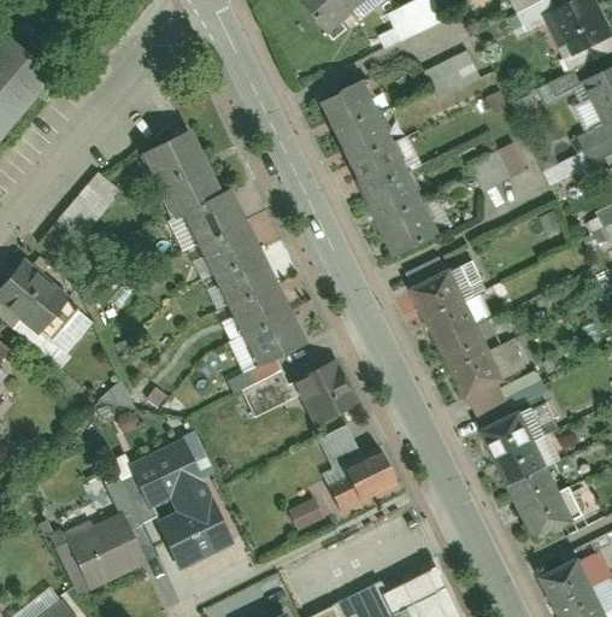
[(340,0),(298,0),(325,35),(352,15),(340,0)]
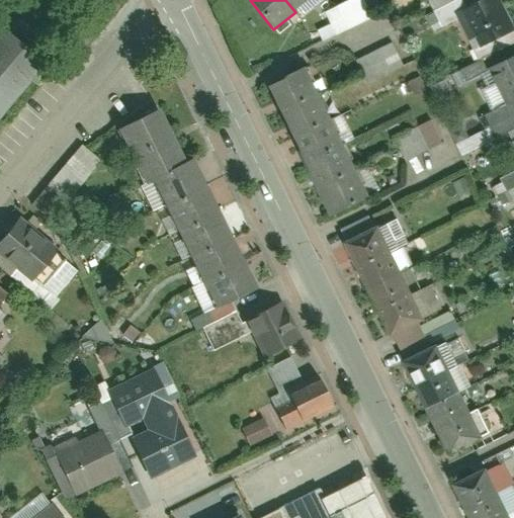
[(285,0),(295,12),(310,0),(285,0)]
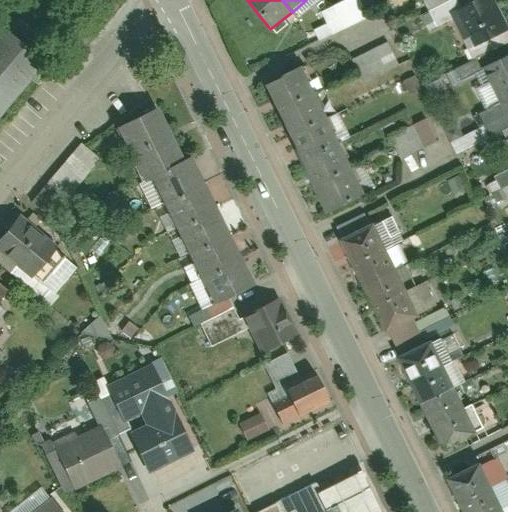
[(343,0),(322,11),(328,23),(316,29),(321,40),(367,18),(358,0),(343,0)]
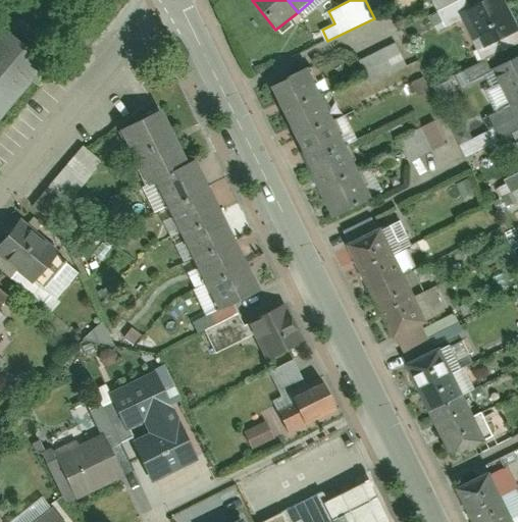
[(431,0),(426,2),(437,28),(466,16),(458,0),(431,0)]
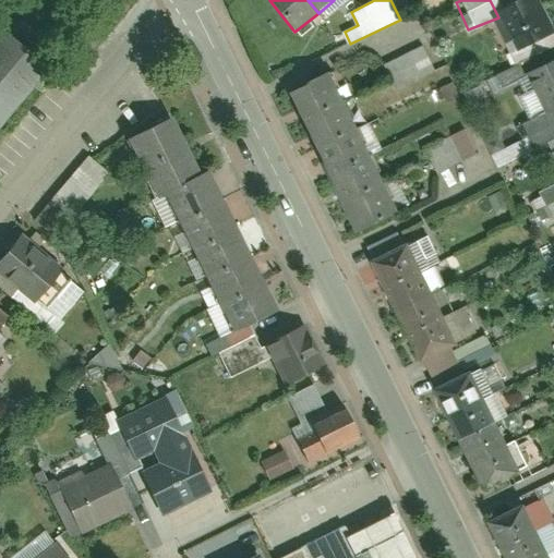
[(546,34),(530,0),(524,0),(502,10),(518,47),(546,34)]
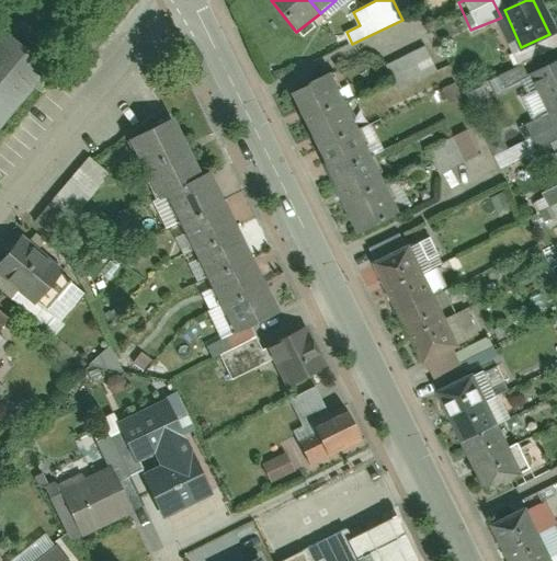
[(399,88),(440,72),(430,46),(388,63),(399,88)]
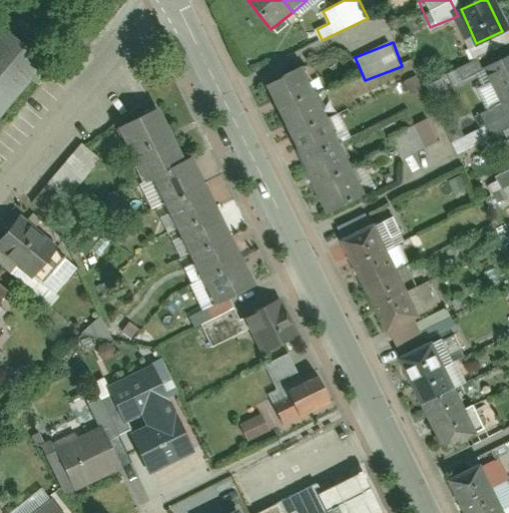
[(0,46),(0,112),(33,73),(0,46)]
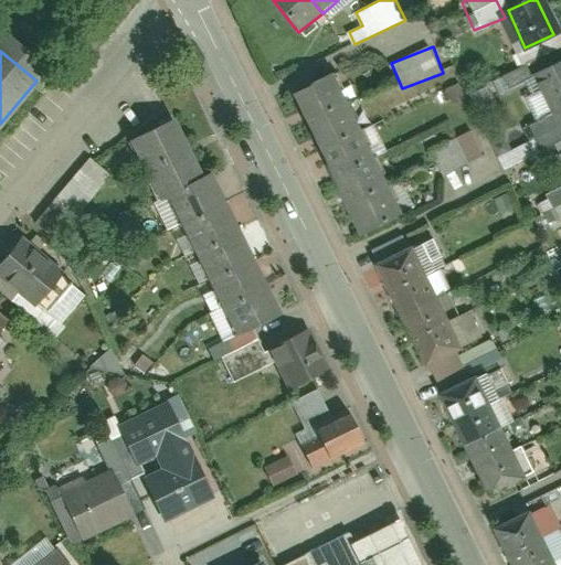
[(560,65),(538,76),(556,116),(560,113),(560,65)]
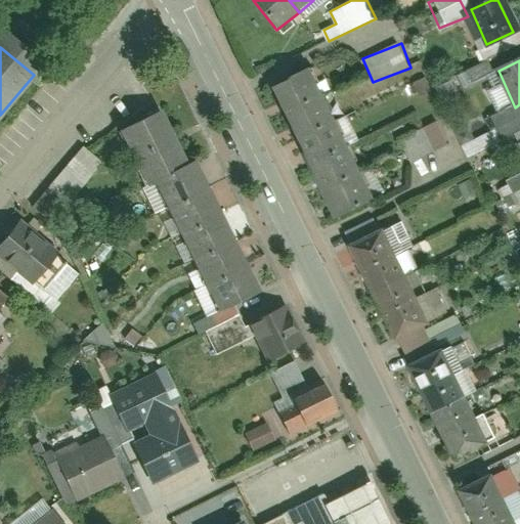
[(315,62),(271,83),(284,110),(328,90),(315,62)]
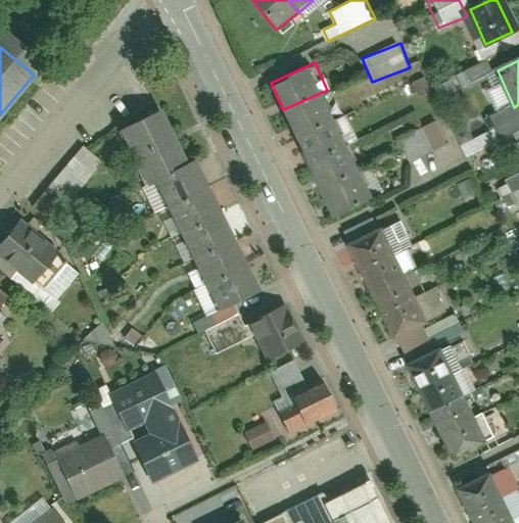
[(327,90),(283,109),(295,137),(339,116),(327,90)]
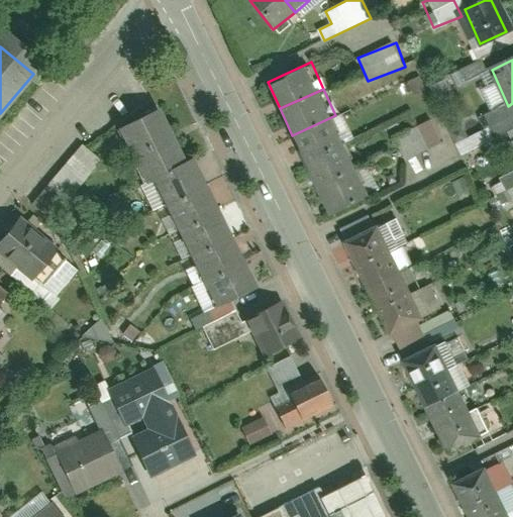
[(213,307),(257,288),(196,157),(183,163),(160,111),(119,129),(145,186),(156,182),(213,307)]
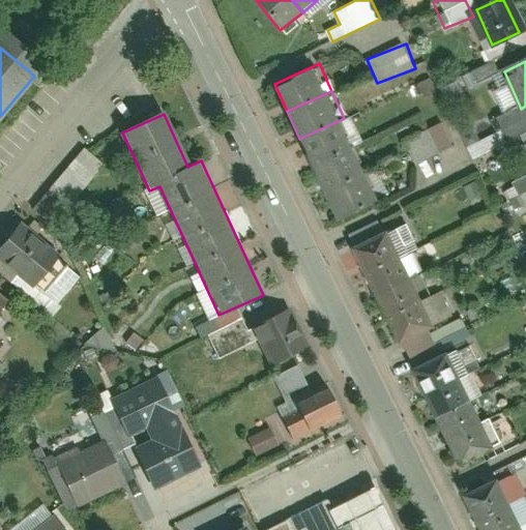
[(344,118),(299,139),(313,166),(357,145),(344,118)]
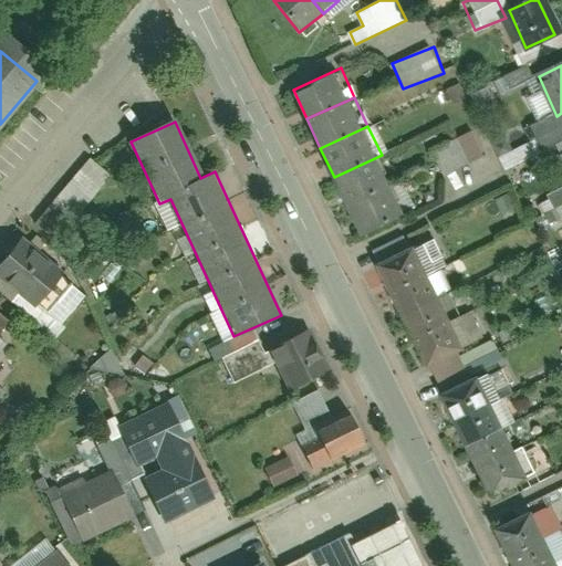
[(478,132),(435,148),(445,174),(488,157),(478,132)]
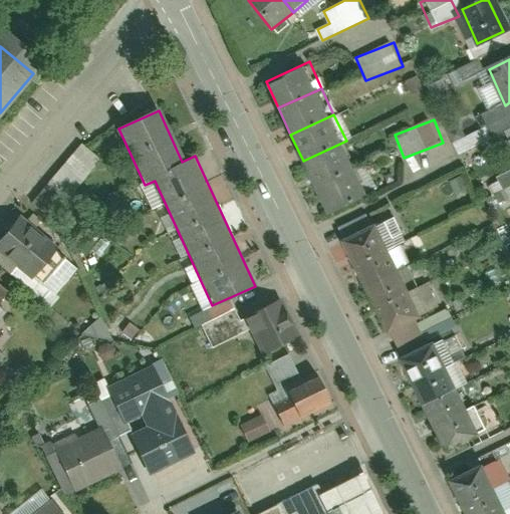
[(346,141),(303,161),(315,188),(358,168),(346,141)]
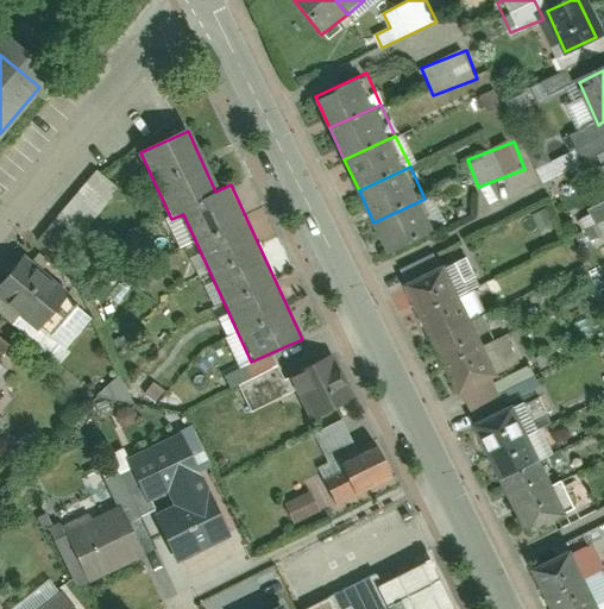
[(98,169),(38,237),(62,258),(121,190),(98,169)]
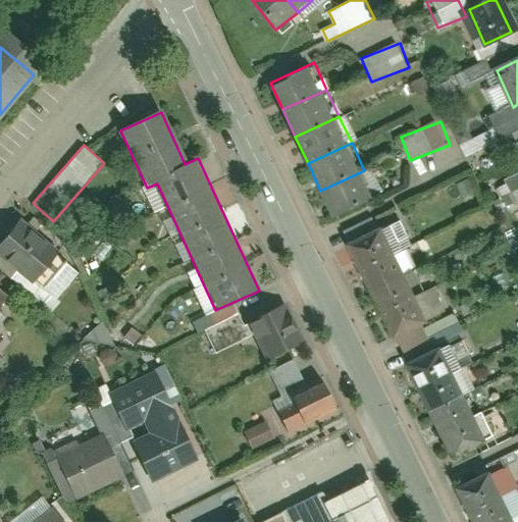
[(364,170),(320,191),(332,217),(376,197),(364,170)]
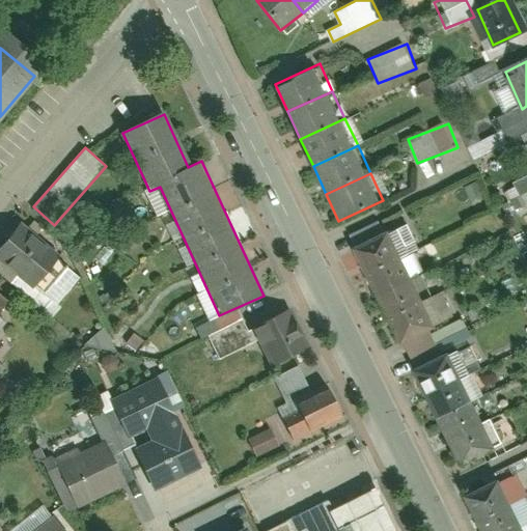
[(57,261),(21,230),(0,253),(0,257),(34,287),(57,261)]
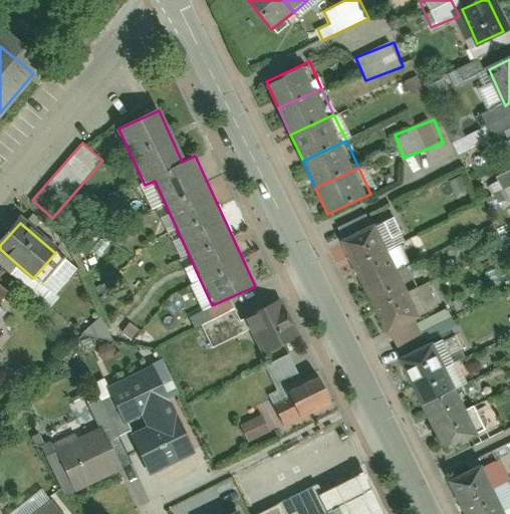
[(383,248),(371,225),(340,240),(351,263),(383,248)]
